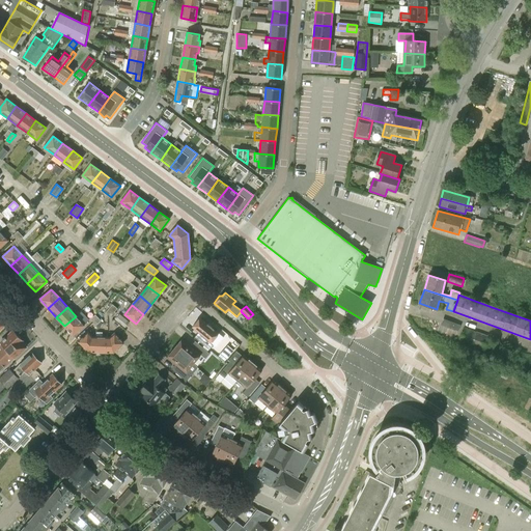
[(84,324),(88,319),(82,312),(78,316),(84,324)]
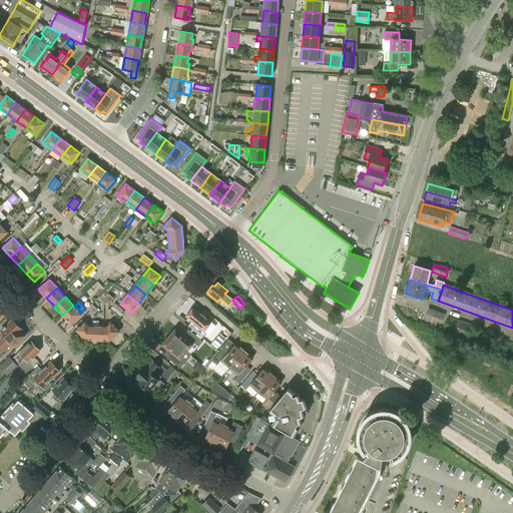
[(115,304),(110,309),(121,317),(125,312),(115,304)]
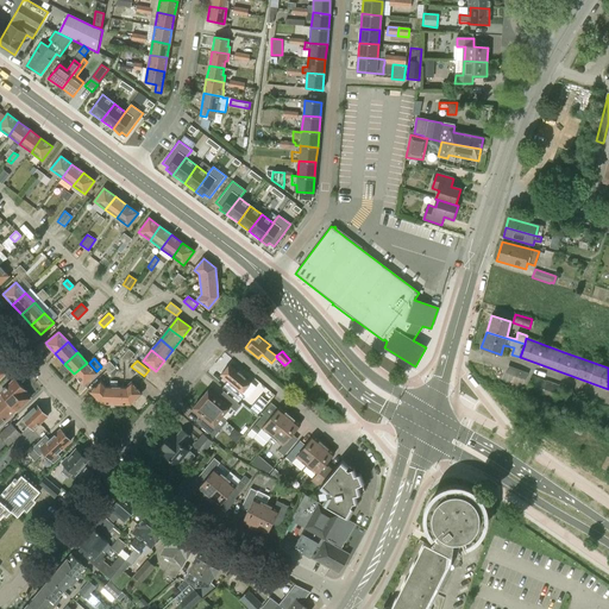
[(96,372),(87,363),(74,374),(83,384),(96,372)]
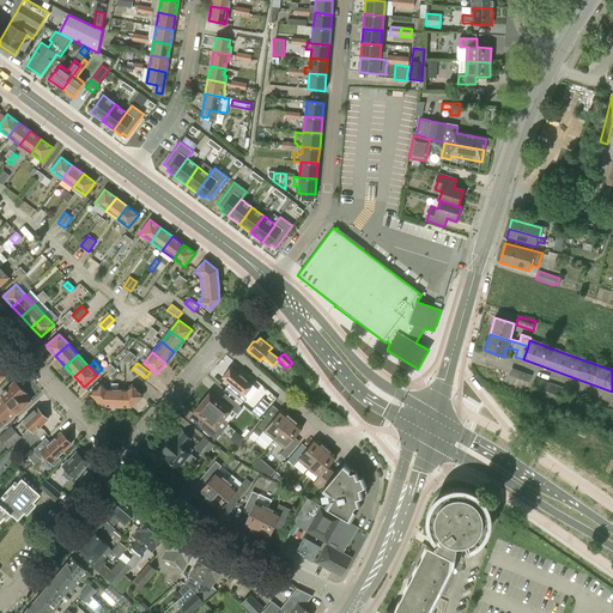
[(243,396),(253,386),(231,368),(223,378),(232,387),(228,392),(242,404),(247,399),(243,396)]
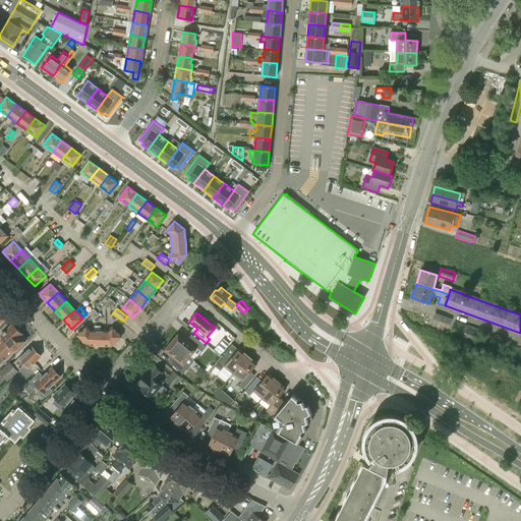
[(468,326),(457,322),(453,333),(476,341),(478,335),(472,333),(474,330),(467,328),(468,326)]
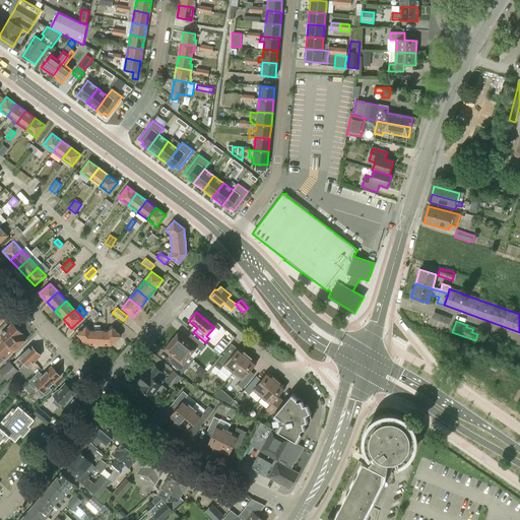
[(0,364),(25,340),(20,335),(22,334),(12,323),(0,334),(0,336),(0,337),(0,364)]
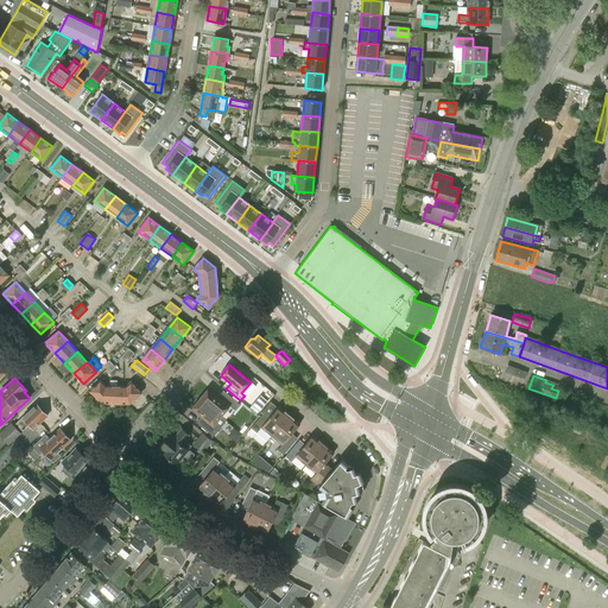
[(126,386),(106,386),(101,380),(90,391),(101,403),(130,404),(140,393),(131,382),(126,386)]
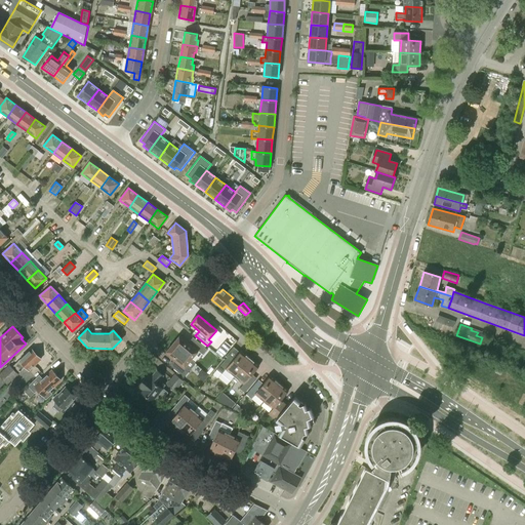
[(180,335),(173,345),(191,360),(199,351),(203,355),(207,350),(195,339),(192,345),(180,335)]
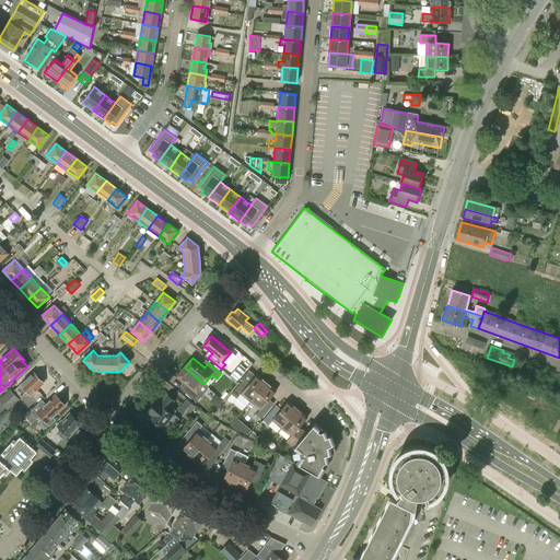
[(241,364),(231,376),(236,382),(246,370),(241,364)]
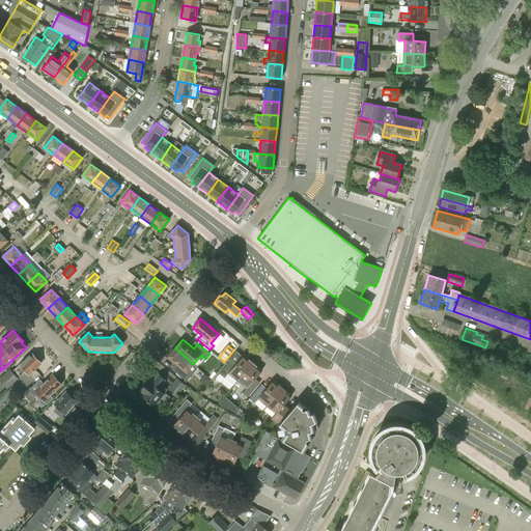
[(186,372),(193,364),(175,348),(167,358),(178,367),(174,371),(186,382),(190,376),(186,372)]
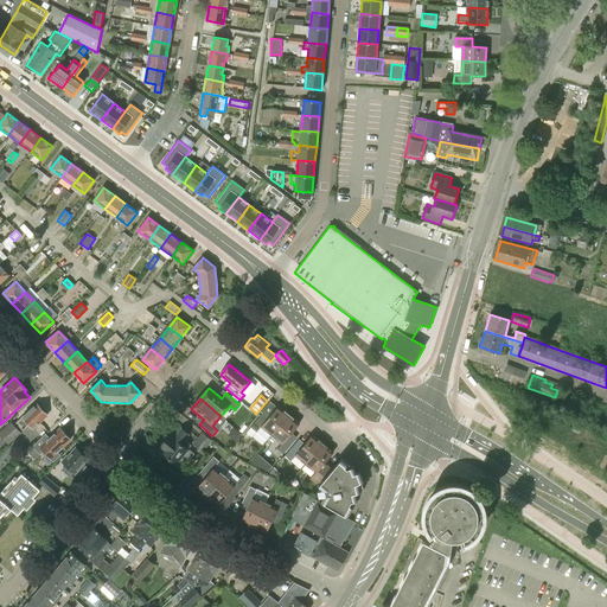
[(42,409),(36,403),(23,417),(17,422),(23,429),(29,423),(33,428),(48,415),(45,414),(46,411),(44,409),(42,409)]
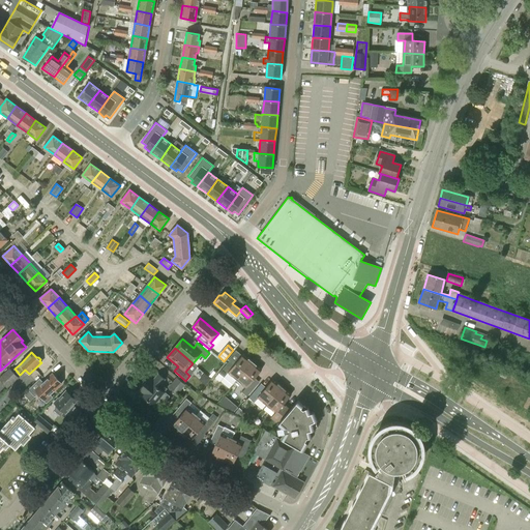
[(233,385),(237,381),(253,362),(243,354),(234,365),(230,361),(219,374),(233,385)]
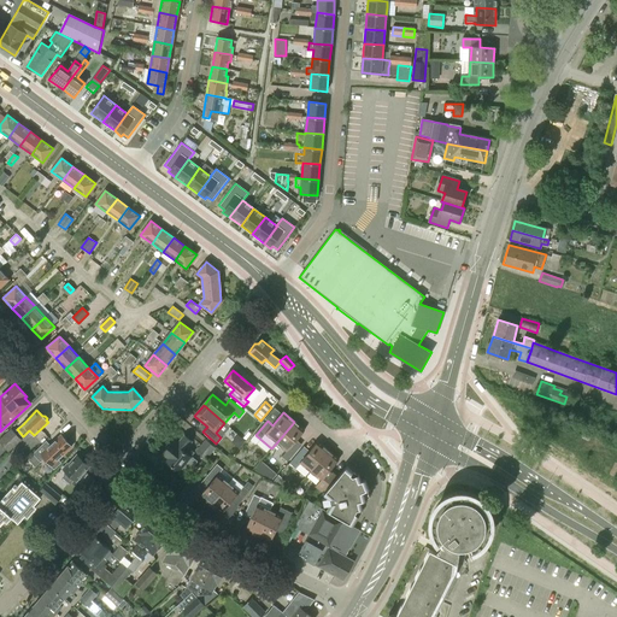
[(305,430),(294,422),(276,444),(286,452),(282,457),(287,462),(299,448),(294,444),(305,430)]
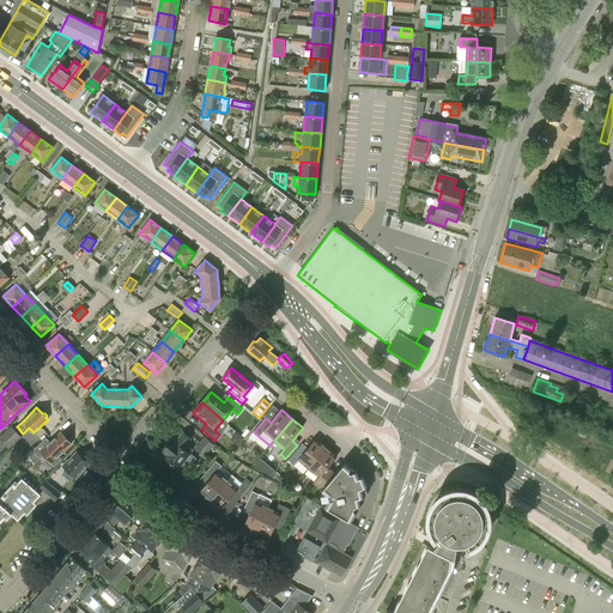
[(20,437),(11,426),(0,435),(0,441),(7,449),(20,437)]
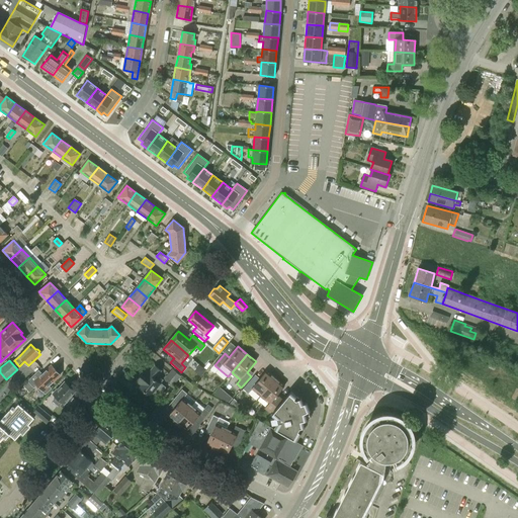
[(45,394),(51,389),(48,386),(60,375),(60,374),(60,371),(58,369),(55,369),(51,365),(41,374),(38,370),(27,381),(33,389),(37,384),(45,394)]
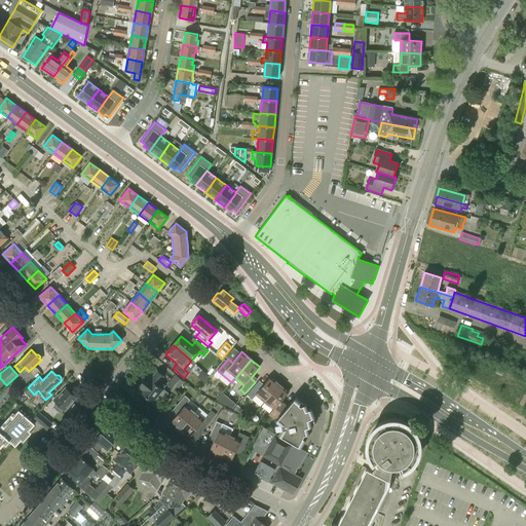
[(167,393),(162,389),(156,384),(159,381),(163,376),(157,372),(151,379),(147,375),(146,377),(144,377),(142,380),(142,382),(141,383),(143,385),(139,389),(142,391),(141,392),(145,397),(145,400),(148,403),(152,402),(156,397),(161,401),(167,393)]
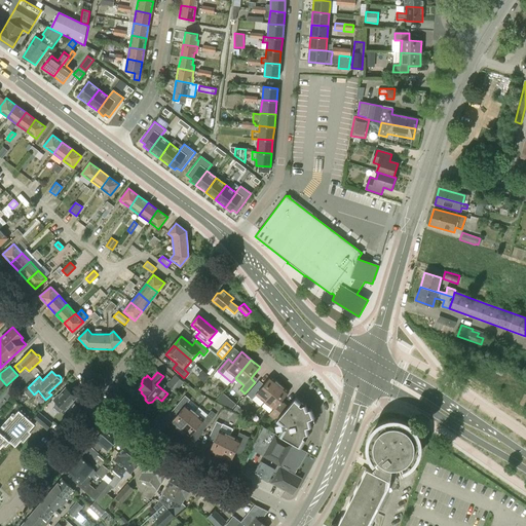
[(203,382),(209,376),(203,372),(200,376),(200,379),(203,382)]
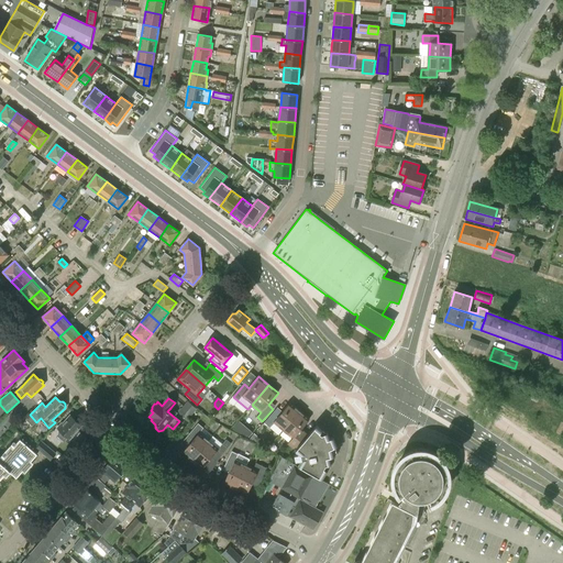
[(196,409),(188,403),(179,412),(188,419),(196,409)]
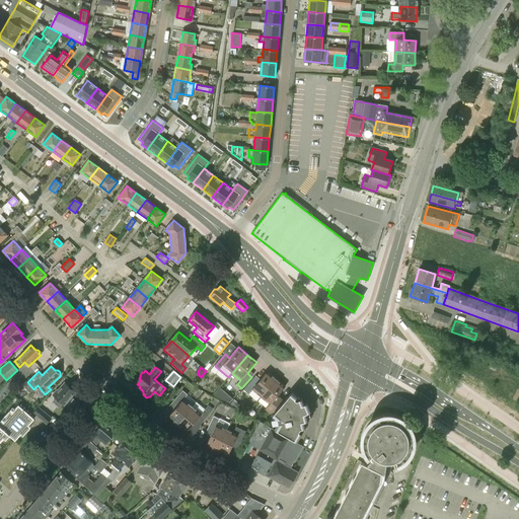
[(251,389),(261,397),(276,379),(267,371),(257,382),(252,378),(242,389),(247,394),(251,389)]
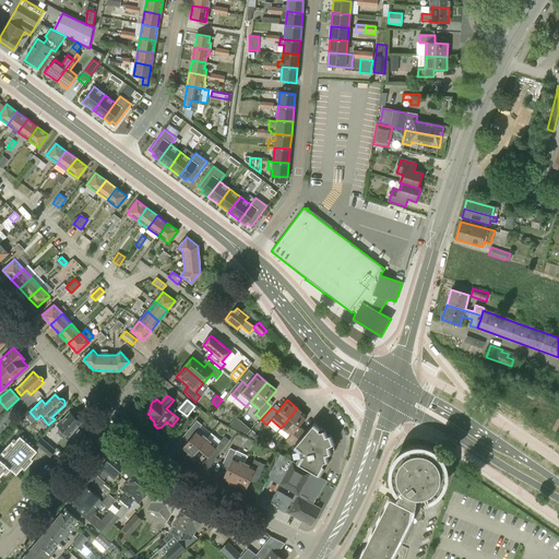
[(307,416),(297,408),(281,428),(289,436),(285,440),(292,445),(302,432),(297,428),(307,416)]
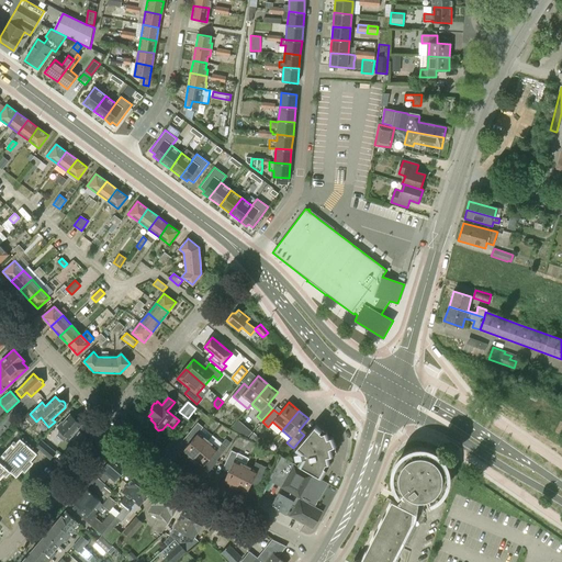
[(60,423),(56,427),(60,431),(57,435),(64,440),(67,437),(69,438),(77,429),(80,425),(81,422),(78,418),(75,419),(69,415),(62,424),(60,423)]
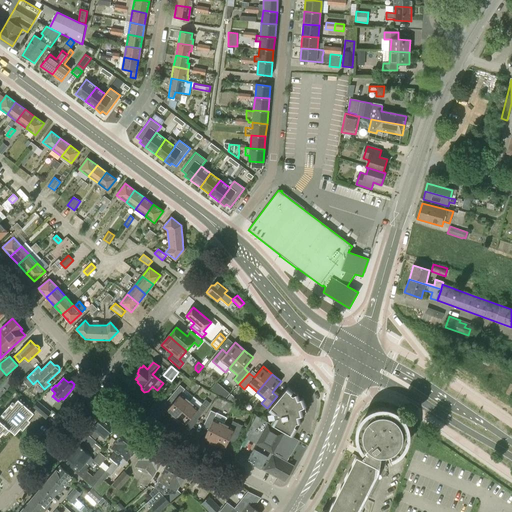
[(175,419),(190,401),(181,394),(185,389),(180,385),(164,404),(169,408),(166,412),(175,419)]
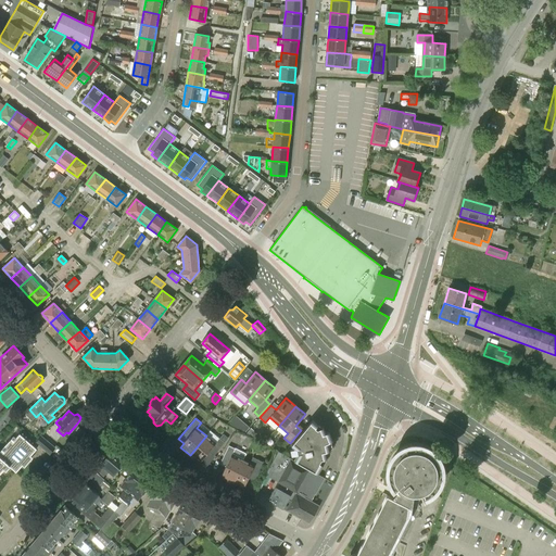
[(317,472),(323,464),(321,464),(325,458),(326,458),(325,452),(329,451),(327,443),(332,441),(328,432),(325,433),(323,427),(317,429),(315,427),(317,425),(313,421),(312,420),(292,444),(293,445),(290,450),(291,456),(298,454),(294,459),(317,472)]
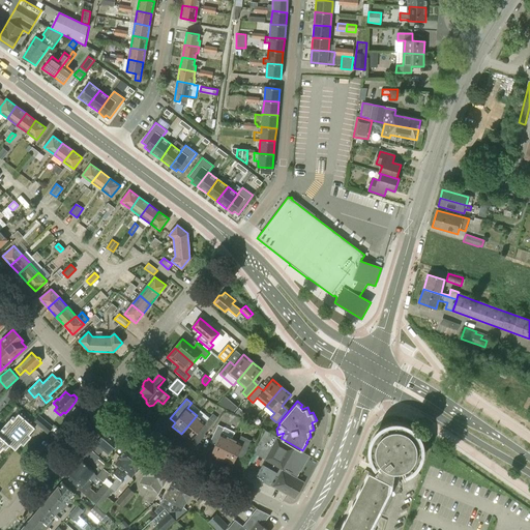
[(233,412),(237,407),(233,403),(228,409),(233,412)]
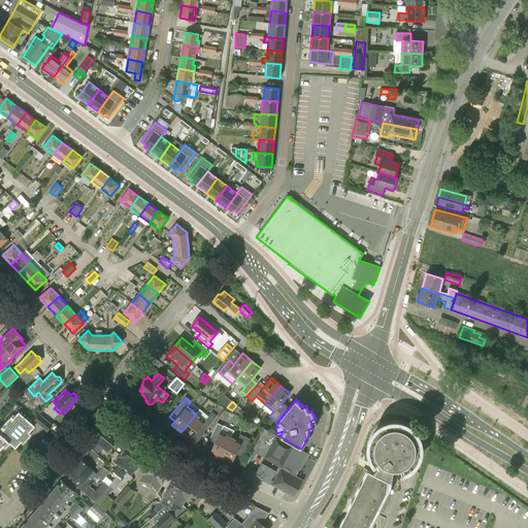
[(198,429),(203,433),(217,417),(212,413),(208,417),(199,409),(196,414),(180,432),(189,440),(198,429)]
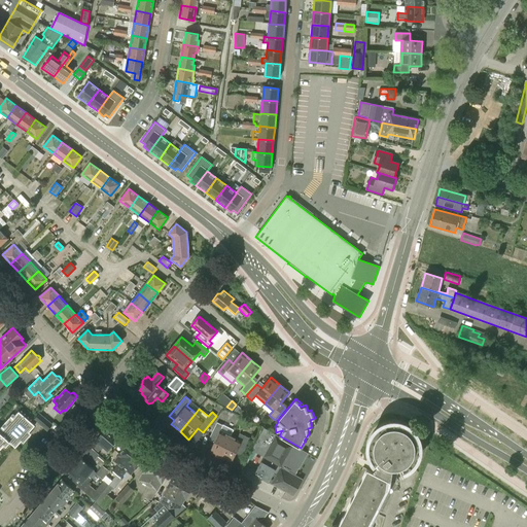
[(34,426),(19,412),(0,432),(0,448),(7,441),(15,448),(34,426)]
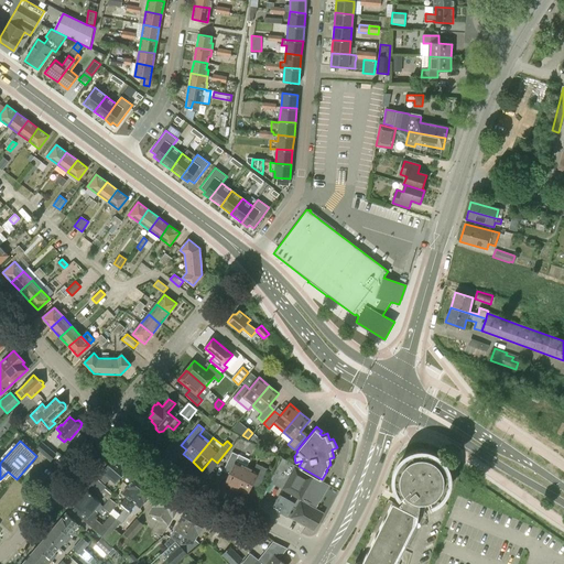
[(55,455),(42,442),(35,449),(41,454),(50,462),(55,455)]
